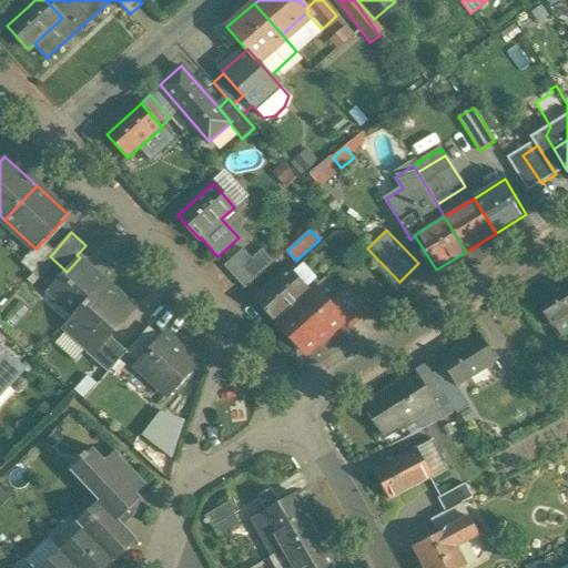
[(43,241),(36,249),(21,264),(33,275),(50,256),(54,252),(43,241)]
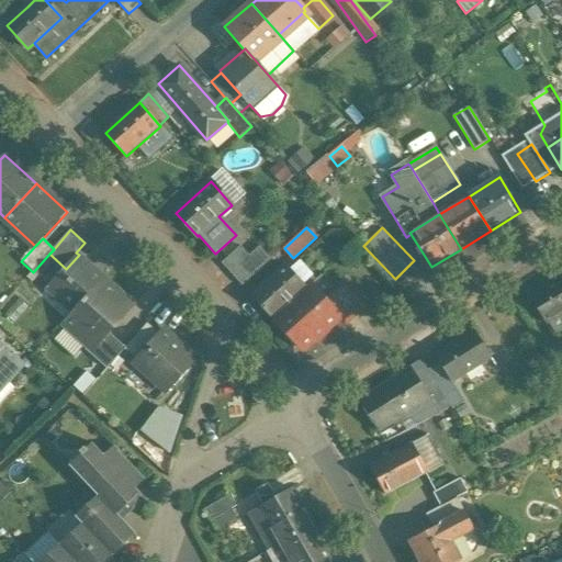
[(240,246),(222,263),(231,273),(249,256),(240,246)]
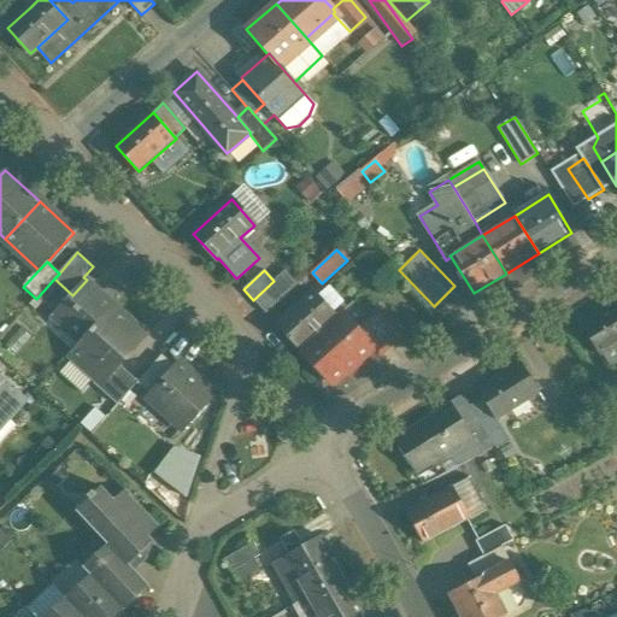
[(274,281),(253,300),(266,313),(298,285),(285,271),(274,281)]
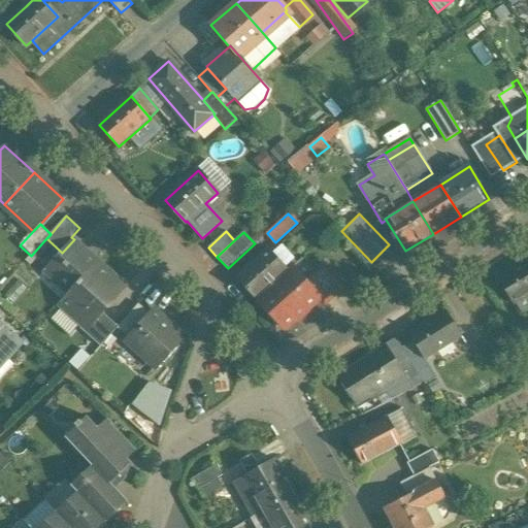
[(62,253),(44,271),(69,293),(98,261),(74,239),(62,253)]
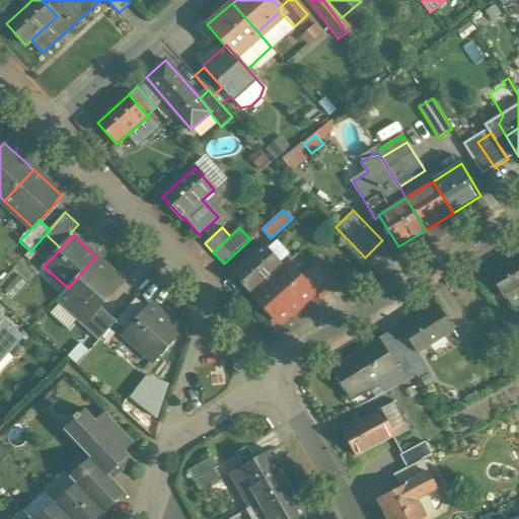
[(264,244),(232,273),(251,295),(284,266),(283,266),(264,244)]
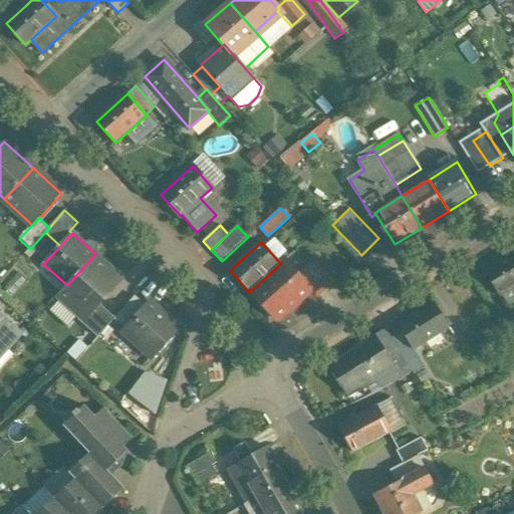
[(513,252),(484,271),(500,296),(501,295),(508,306),(513,302),(513,289),(513,288),(513,287),(513,252)]
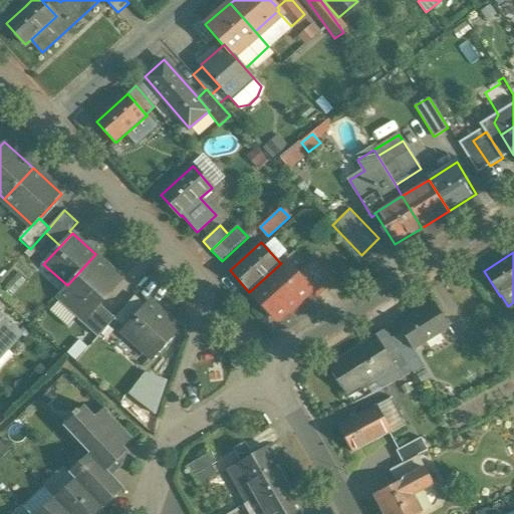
[(67,285),(58,295),(80,316),(85,320),(100,303),(110,291),(106,288),(118,275),(95,254),(67,285)]
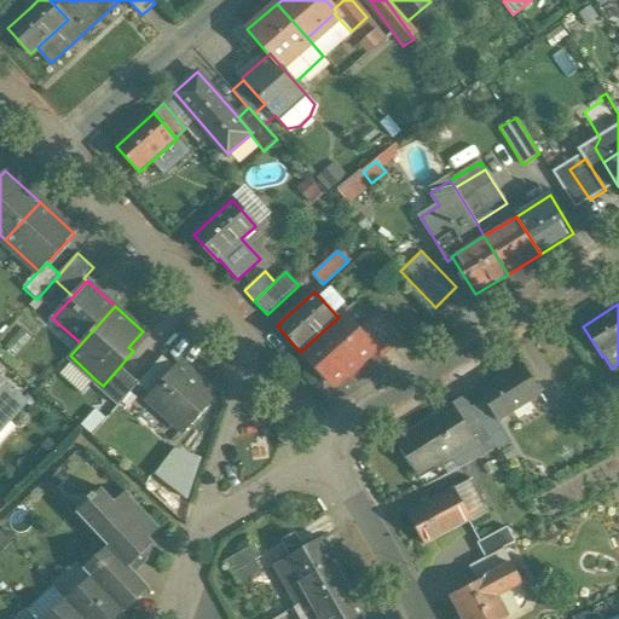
[(404,336),(381,311),(358,330),(375,350),(374,351),(380,358),(404,336)]
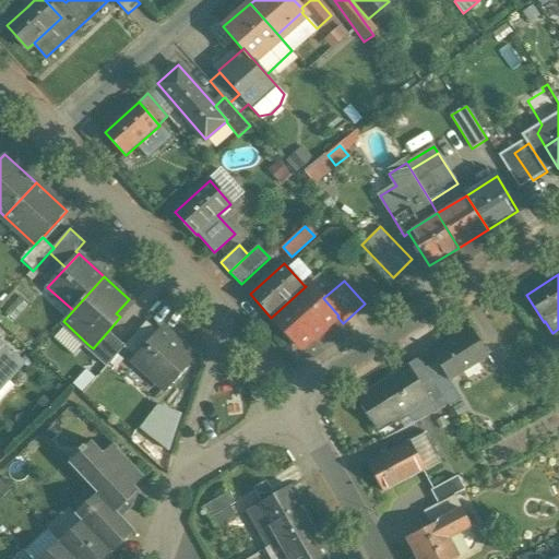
[(309,282),(305,286),(306,286),(271,318),(292,341),(294,339),(301,348),(312,339),(313,341),(326,329),(325,328),(337,317),(339,316),(323,298),(309,282)]
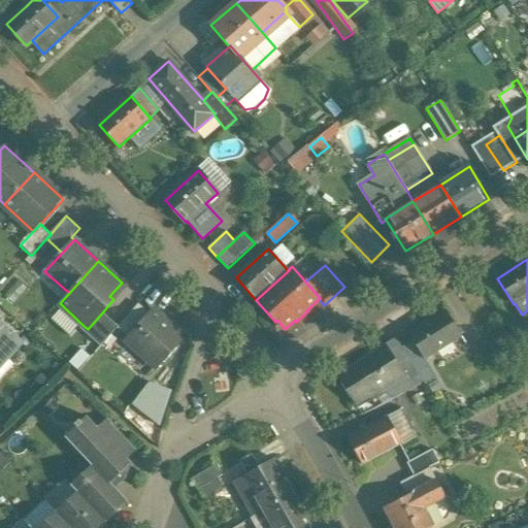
[(139,303),(119,326),(120,326),(118,328),(130,339),(152,315),(139,303)]
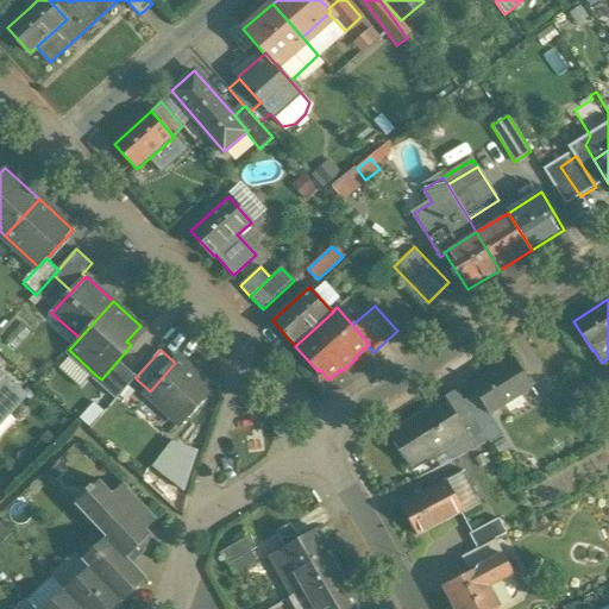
[(516,358),(473,384),(478,393),(491,413),(534,387),(516,358)]
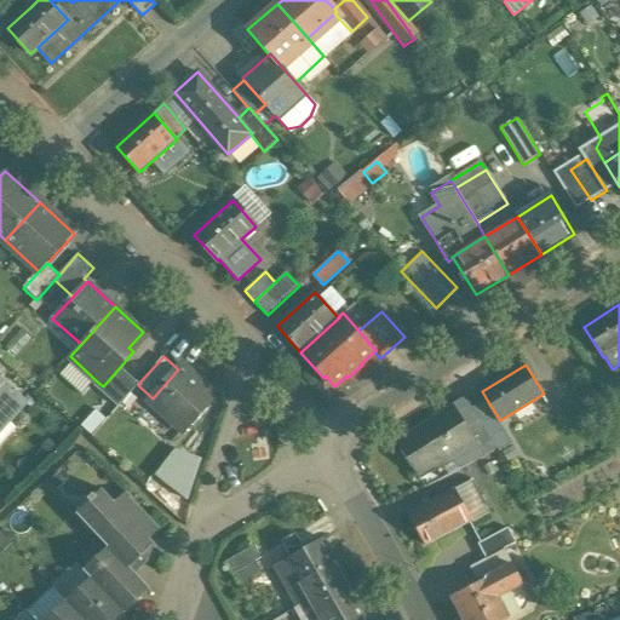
[(139,383),(121,366),(103,386),(97,382),(95,384),(119,406),(138,385),(141,383),(139,383)]
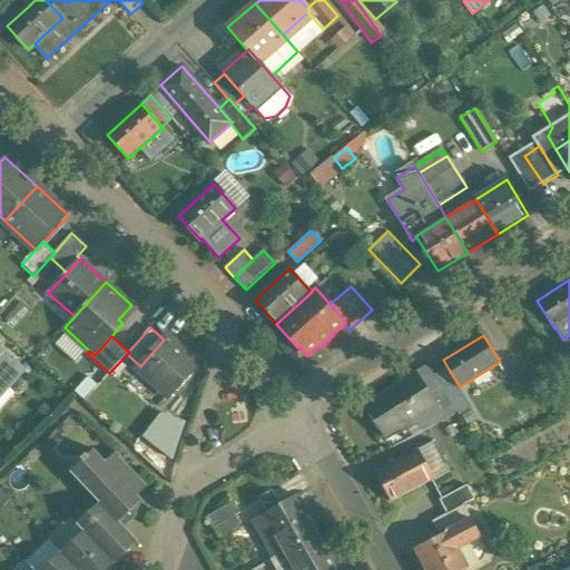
[(140,366),(139,367),(169,395),(197,364),(167,336),(164,340),(140,366)]
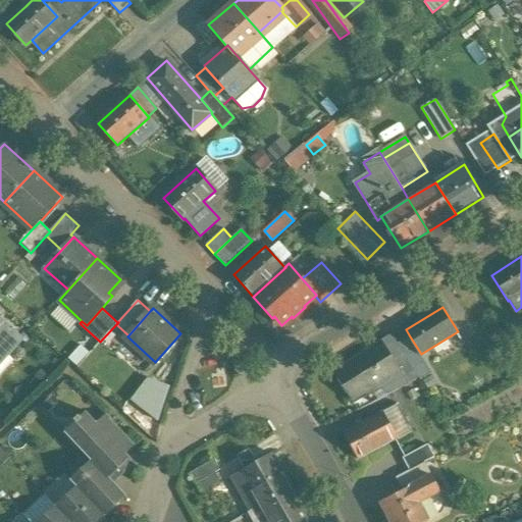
[(0,319),(0,356),(5,351),(8,354),(20,338),(0,319)]
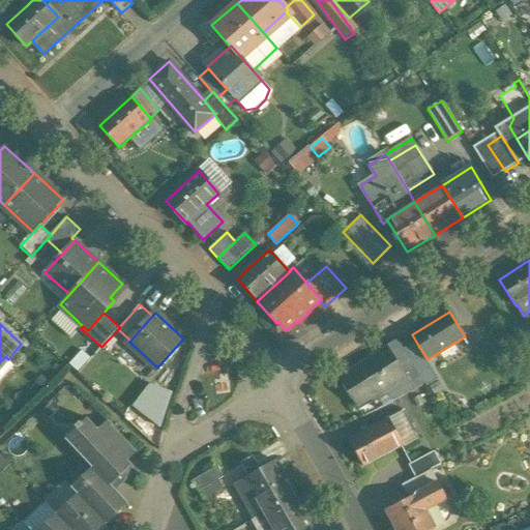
[(428,359),(416,342),(404,349),(410,358),(425,383),(424,384),(427,386),(439,379),(428,359)]
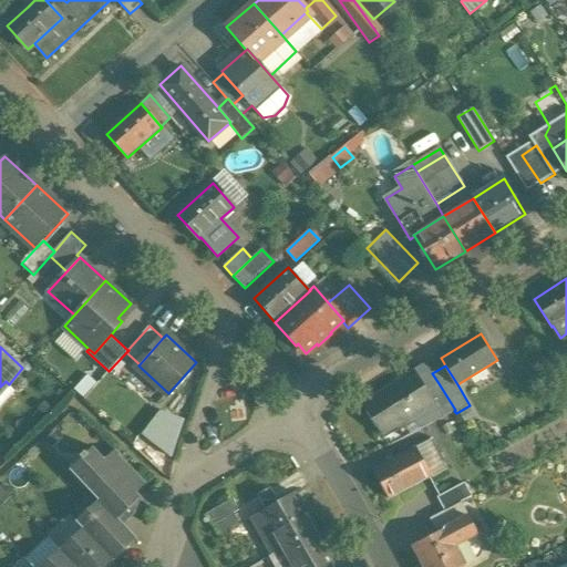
[(418,372),(366,404),(383,433),(435,402),(435,401),(429,390),(418,372)]
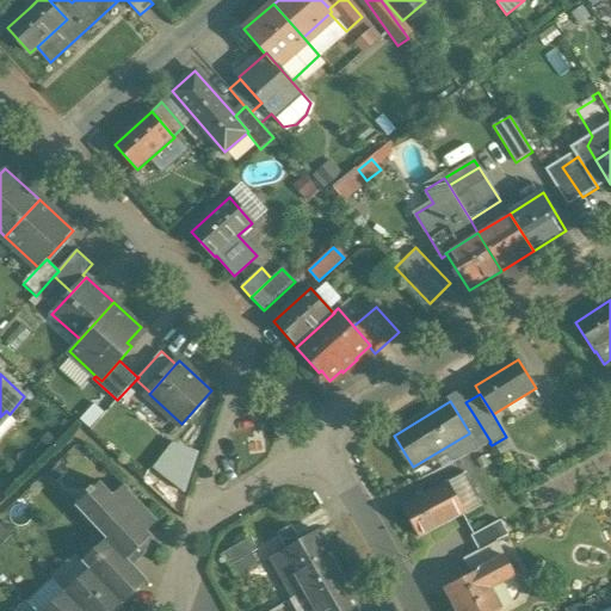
[(491,442),(473,413),(462,420),(469,432),(469,433),(479,450),(489,443),(491,442)]
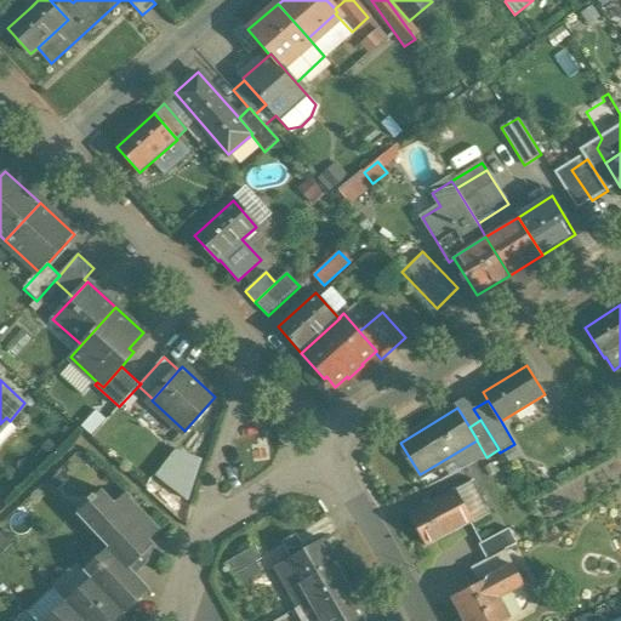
[(500,459),(485,467),(490,477),(506,468),(500,459)]
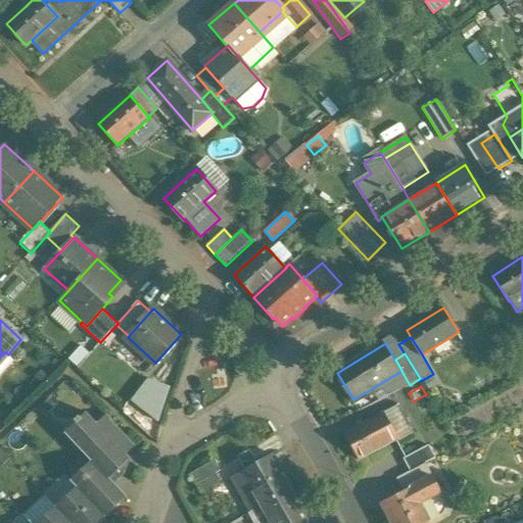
[(385,412),(346,432),(359,456),(397,436),(385,412)]
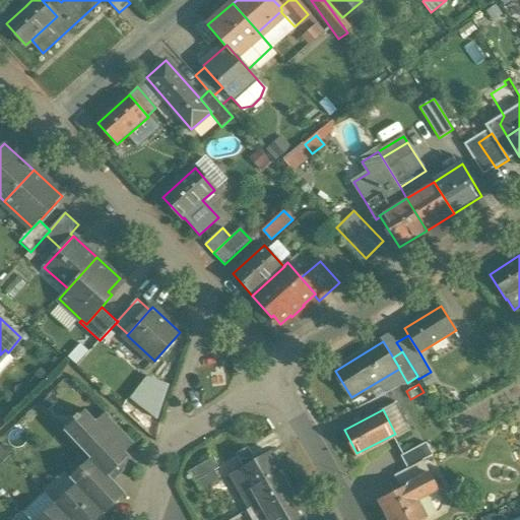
[(110,417),(106,413),(96,420),(98,421),(96,423),(85,410),(79,416),(78,414),(74,418),(76,420),(65,431),(91,459),(95,463),(107,453),(119,467),(130,456),(128,455),(125,452),(133,444),(110,419),(110,417)]
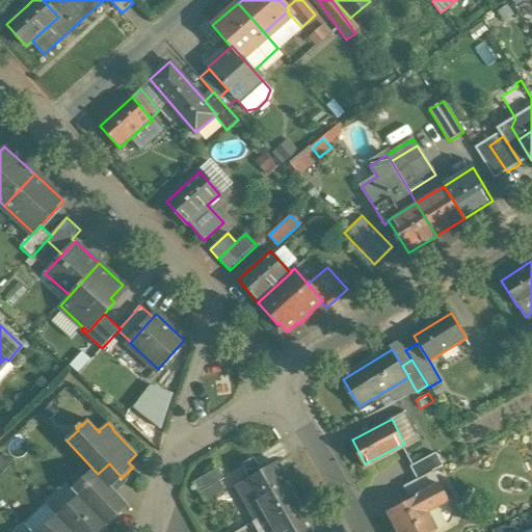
[(435,452),(410,467),(417,480),(433,471),(443,466),(435,452)]
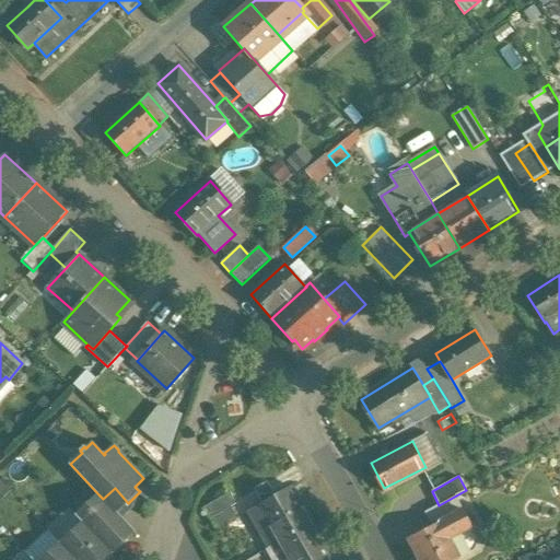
[(293,486),(259,505),(280,541),(314,522),(293,486)]
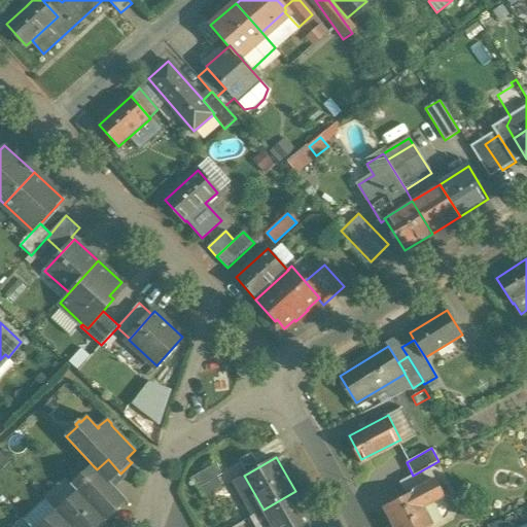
[(120,473),(108,459),(97,469),(114,489),(126,479),(120,473)]
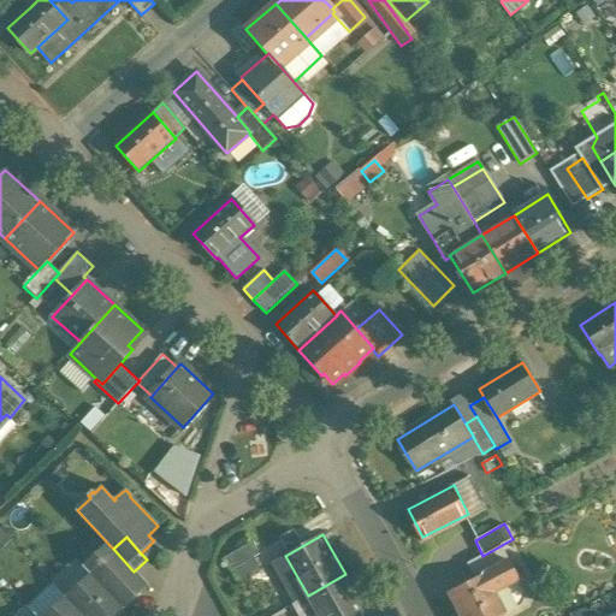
[(253,543),(224,558),(230,572),(254,558),(260,555),(253,543)]
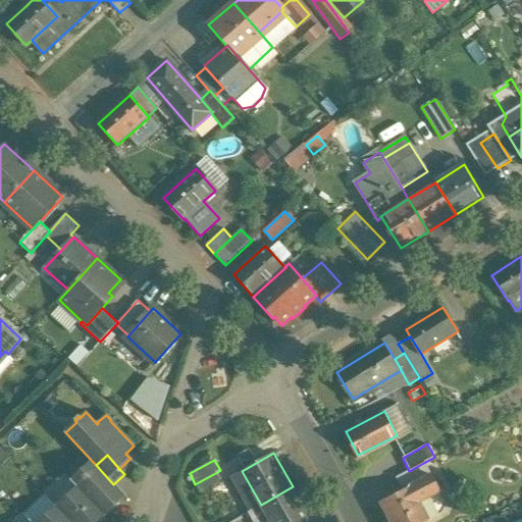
[(96,465),(92,461),(70,480),(76,487),(76,486),(104,516),(125,497),(113,484),(96,465)]
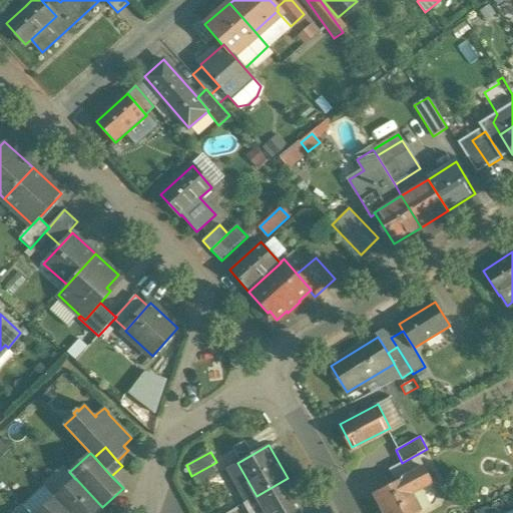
[(402,463),(389,470),(396,482),(424,467),(418,454),(402,463)]
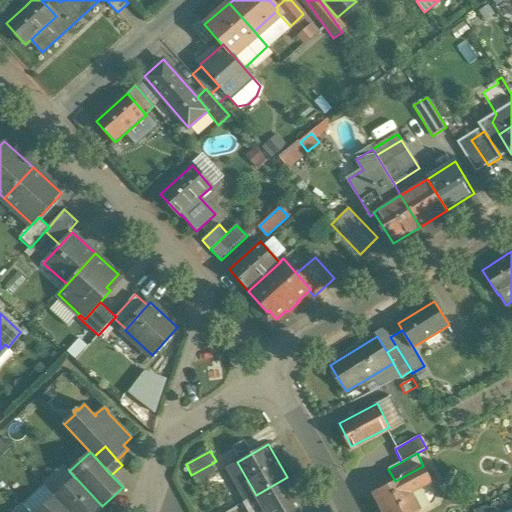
[(211,464),(191,475),(197,484),(216,474),(211,464)]
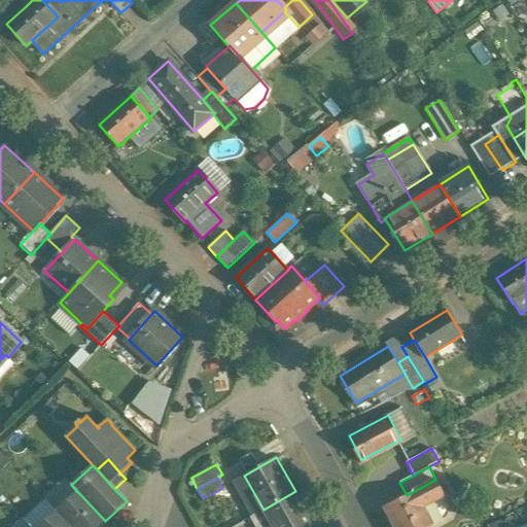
[(407,495),(385,507),(395,526),(430,526),(432,526),(422,507),(444,495),(435,480),(407,495)]
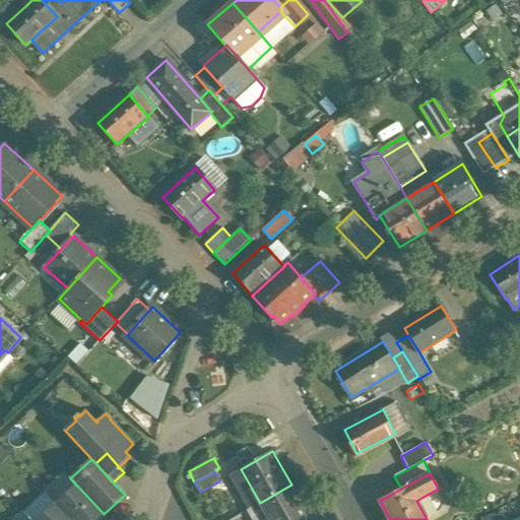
[(98,519),(104,514),(76,484),(76,485),(56,505),(70,519),(98,519)]
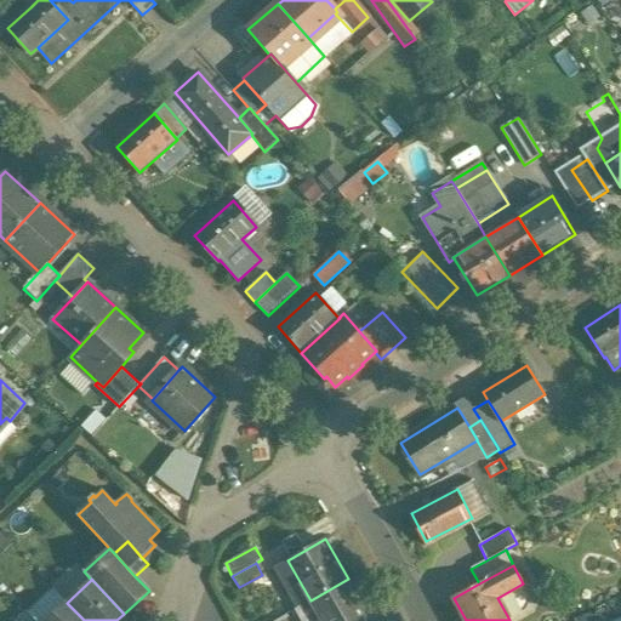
[(348,579),(311,600),(314,607),(303,613),(308,620),(368,620),(371,619),(348,579)]
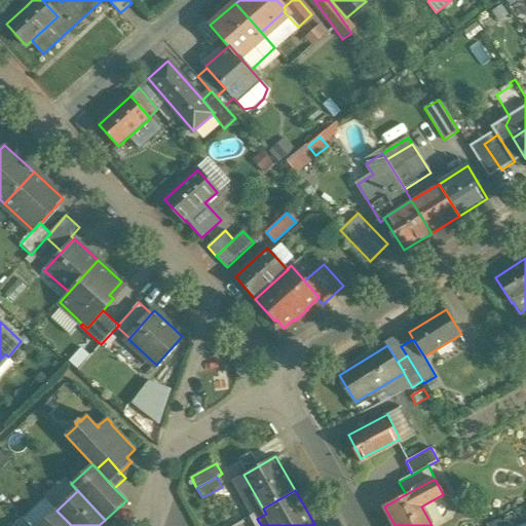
[(71,525),(57,511),(39,525),(71,525)]
